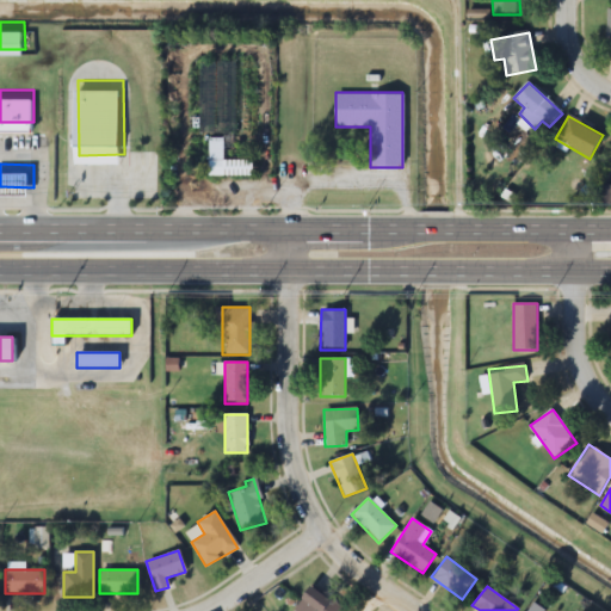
[(334,610),(321,587),(295,603),(298,610),(334,610)]
